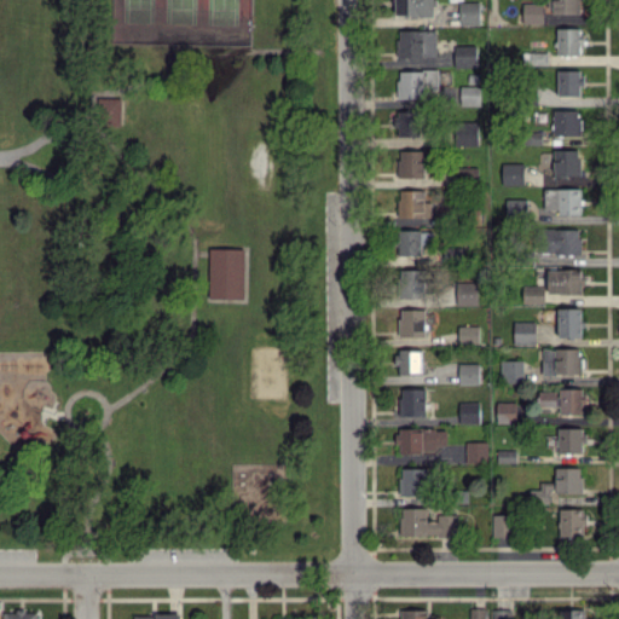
[(394,0),(394,15),(433,17),(432,0),(394,0)]
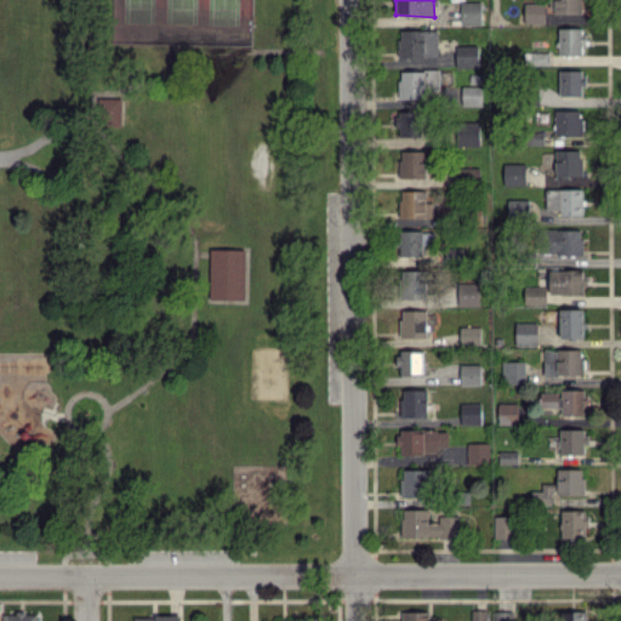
[(580,13),(580,0),(553,0),(554,12),(580,13)]
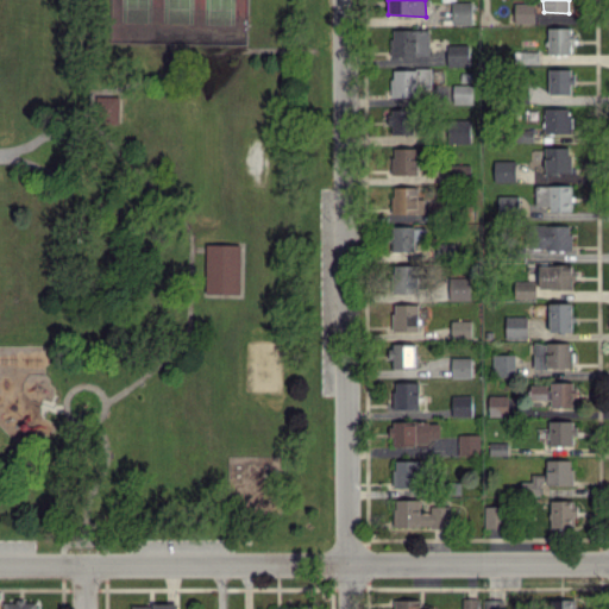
[(471,1),(450,2),(451,25),(472,24),(471,1)]
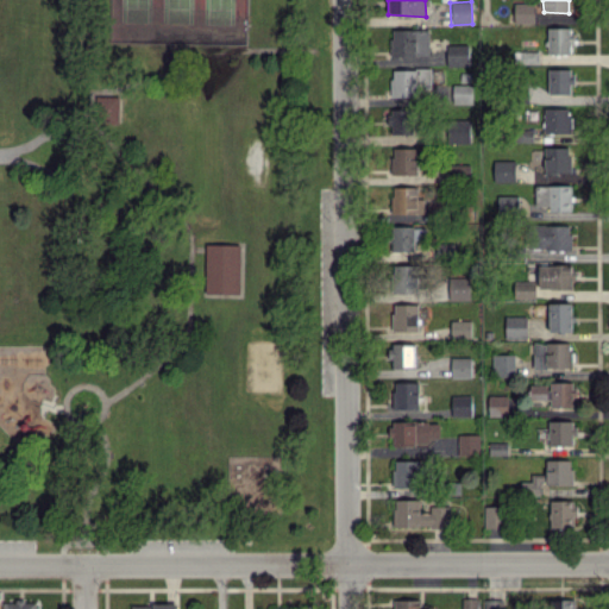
[(533,23),(534,2),(514,2),(514,23),(533,23)]
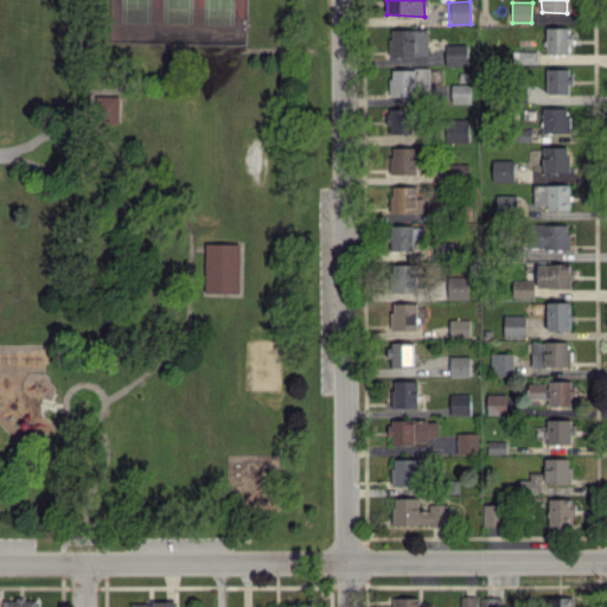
[(570,27),(545,27),(547,53),(570,53),(570,27)]
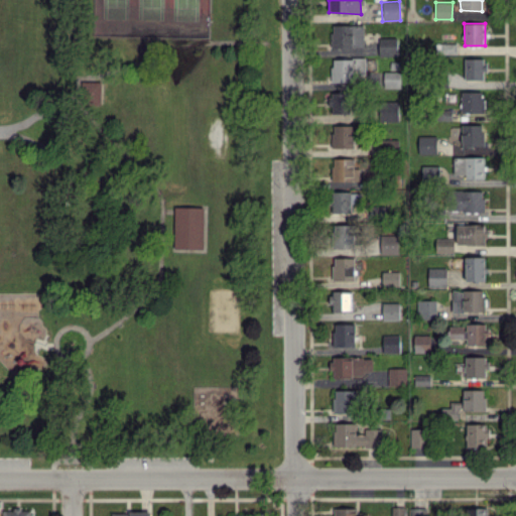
[(363,24),(331,25),(332,47),(363,47),(363,24)]
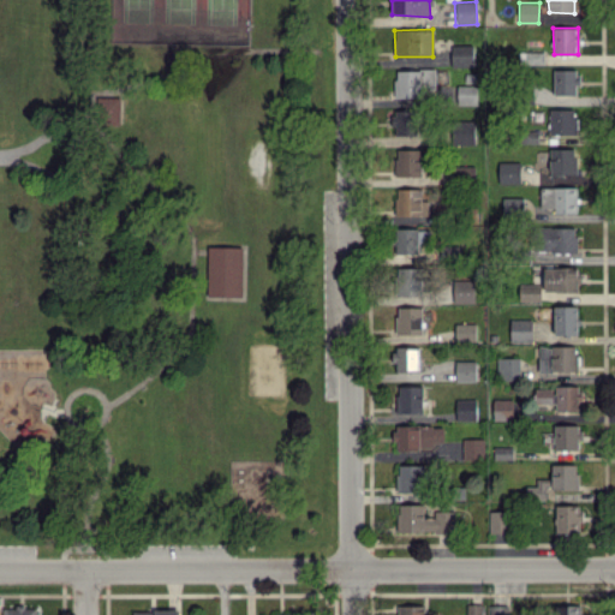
[(473,66),(472,45),(449,45),(451,67),(473,66)]
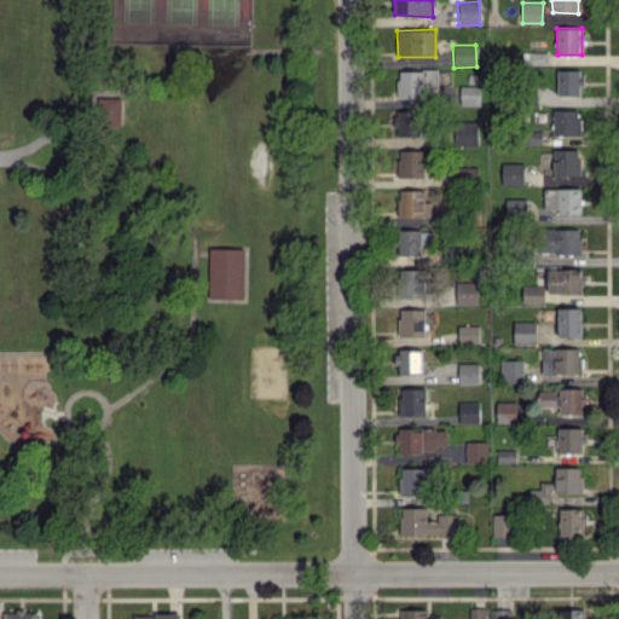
[(547,64),(547,52),(522,52),(522,64),(547,64)]
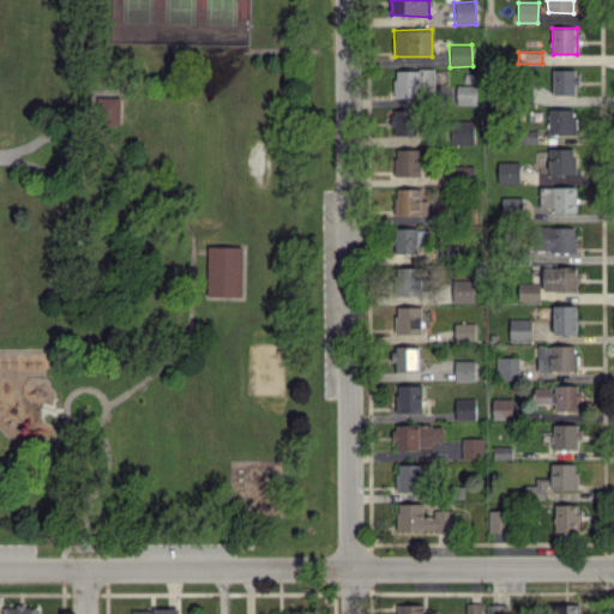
[(577,95),(577,68),(553,68),(553,94),(577,95)]
